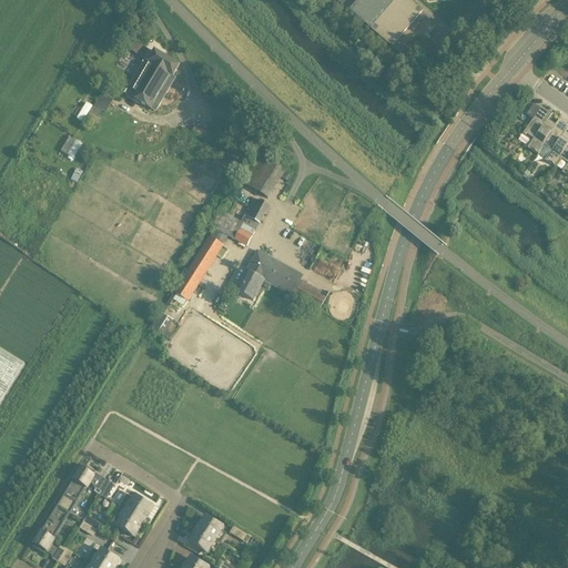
[(423,13),(407,0),(335,0),(335,1),(369,31),(391,50),(391,49),(405,61),(436,26),(423,13)]
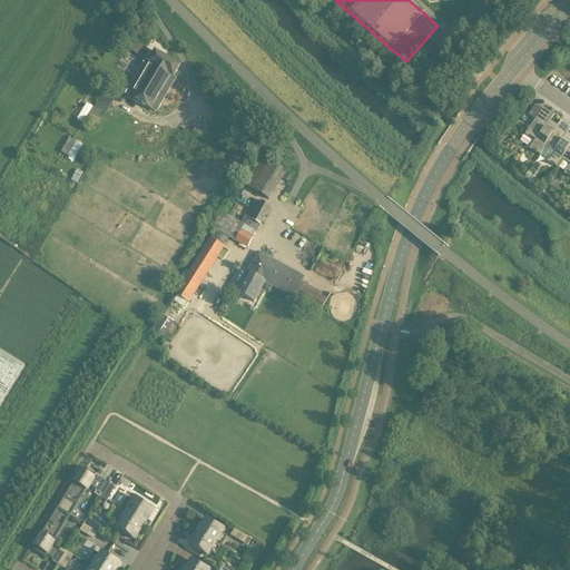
[(121,31),(115,41),(144,60),(150,51),(121,31)]
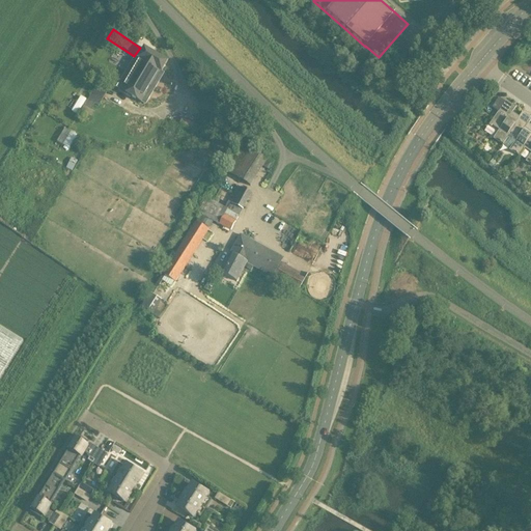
[(131,96),(156,55),(144,48),(138,58),(135,57),(116,88),(131,96)]
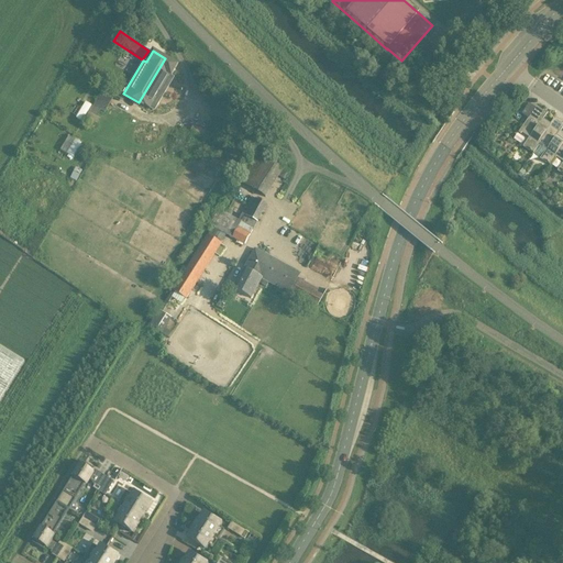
[(166,85),(170,76),(177,65),(165,58),(139,102),(151,110),(152,109),(154,111),(168,86),(166,85)]
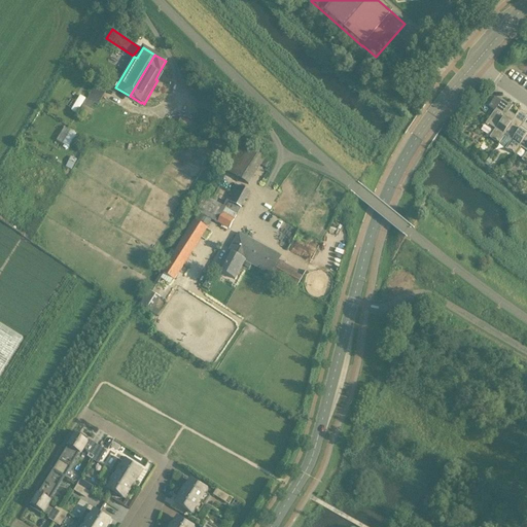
[(94,109),(101,97),(91,91),(83,103),(94,109)]
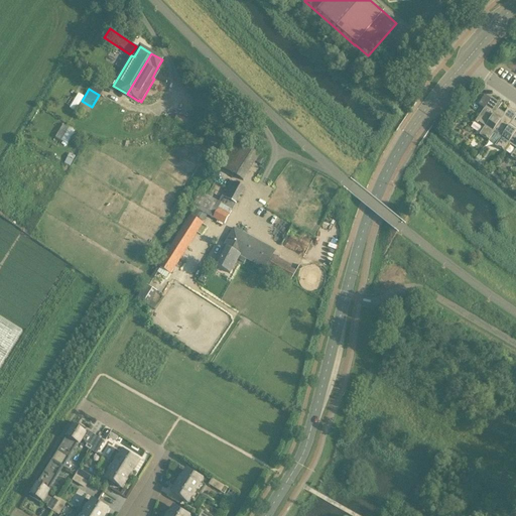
[(492,98),(491,100),(485,96),(478,105),(484,109),(475,121),(478,123),(479,121),(486,126),(480,134),(489,140),(493,135),(491,133),(504,114),(495,107),(498,103),(492,98)]
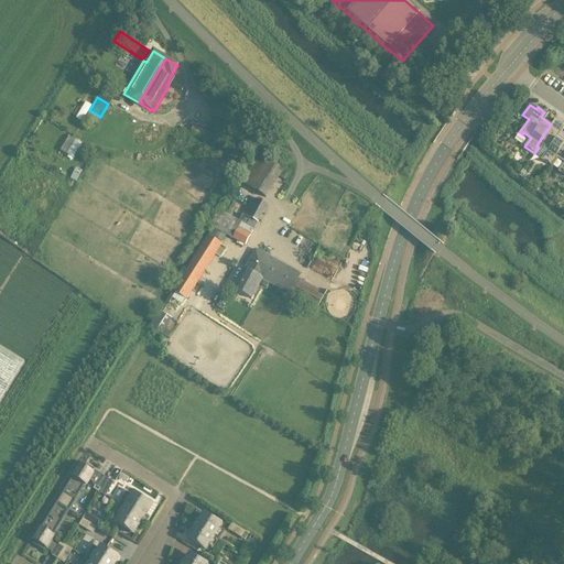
[(551,125),(537,145),(539,148),(534,153),(552,165),(556,160),(553,158),(563,142),(563,133),(559,130),(562,125),(555,119),(551,125)]
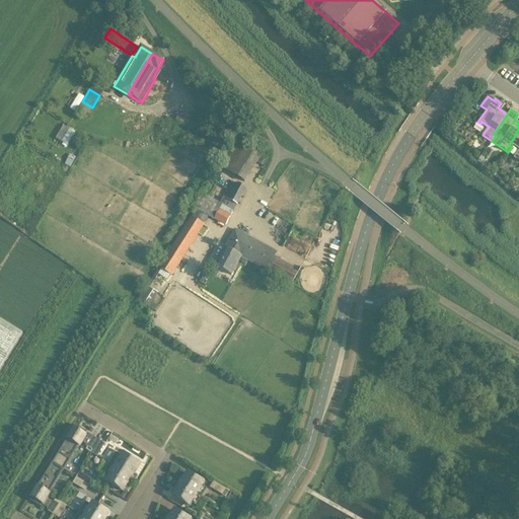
[(141,129),(141,126),(148,126),(148,117),(126,116),(126,123),(133,123),(132,129),(141,129)]
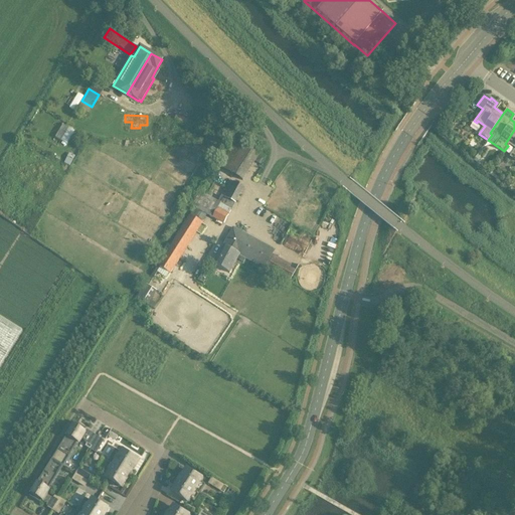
[(194,127),(195,123),(176,116),(175,120),(194,127)]
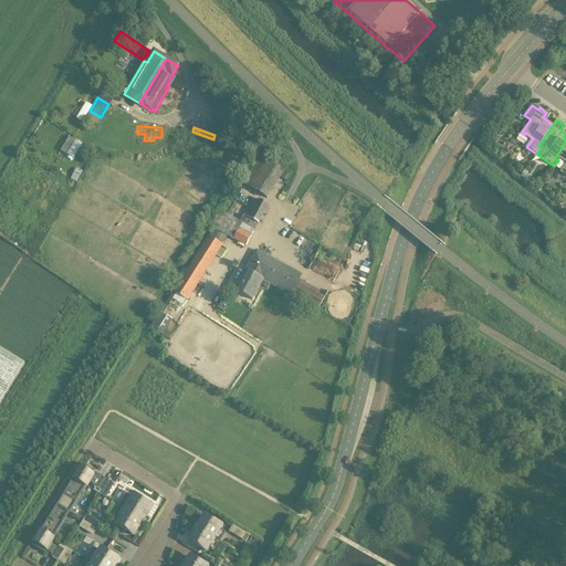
[(565,143),(555,158),(558,160),(559,158),(565,163),(565,164),(562,171),(565,175),(565,143)]
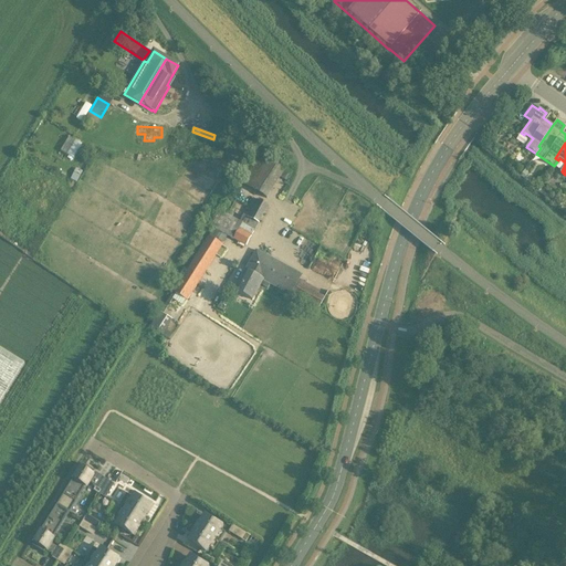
[(268,198),(281,177),(284,179),(290,170),(258,150),(240,181),(268,198)]
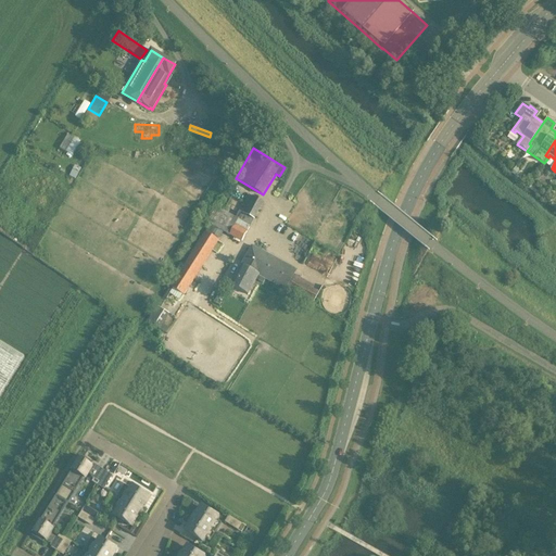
[(75,167),(71,176),(75,178),(79,171),(75,167)]
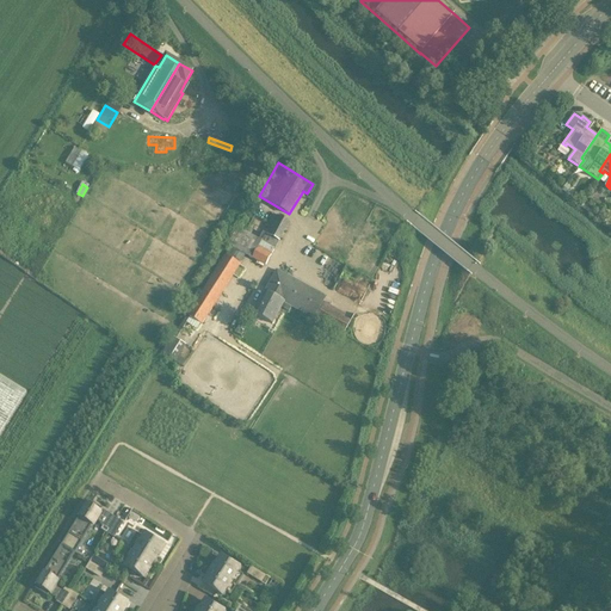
[(273,214),(264,233),(279,241),(289,222),(273,214)]
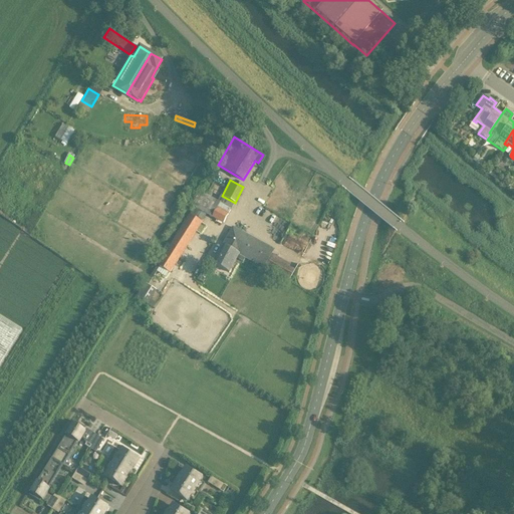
[(200,192),(192,206),(223,224),(231,209),(200,192)]
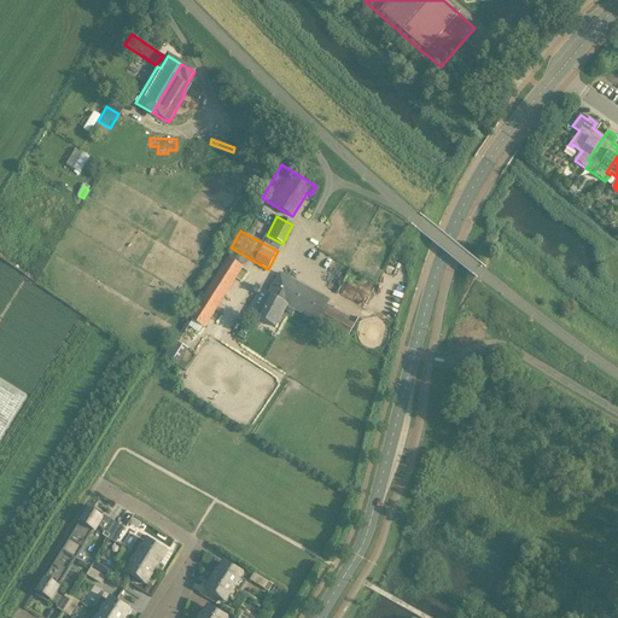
[(187,319),(204,328),(243,268),(227,257),(187,319)]
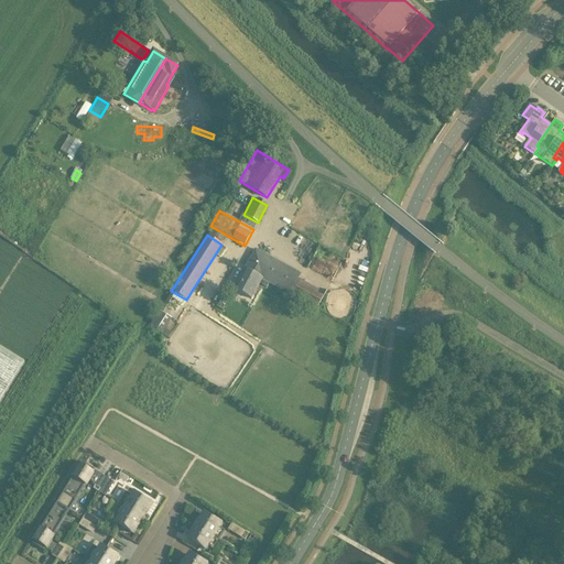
[(234,289),(232,290),(251,300),(251,299),(260,284),(267,288),(269,283),(316,310),(325,294),(299,280),(301,274),(255,250),(234,289)]
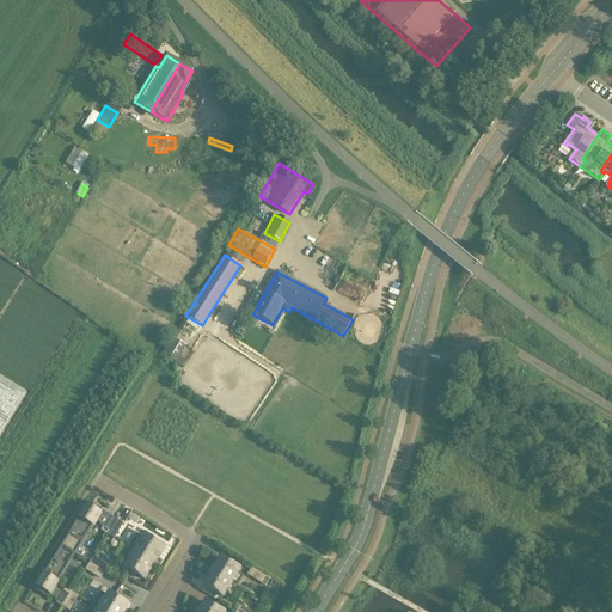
[(161,355),(176,363),(187,346),(172,338),(161,355)]
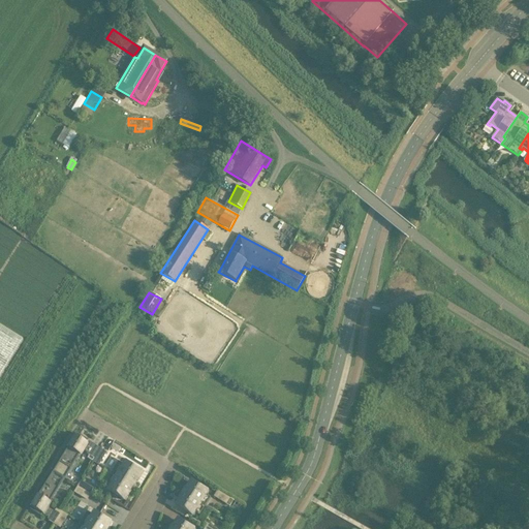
[(0,377),(23,340),(0,325),(0,377)]
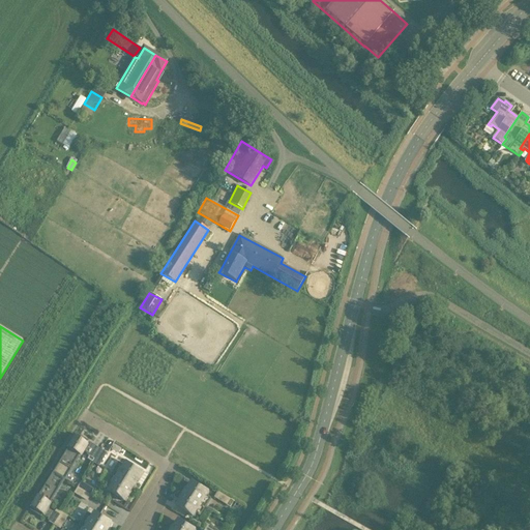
[(59,463),(70,470),(88,442),(77,435),(59,463)]
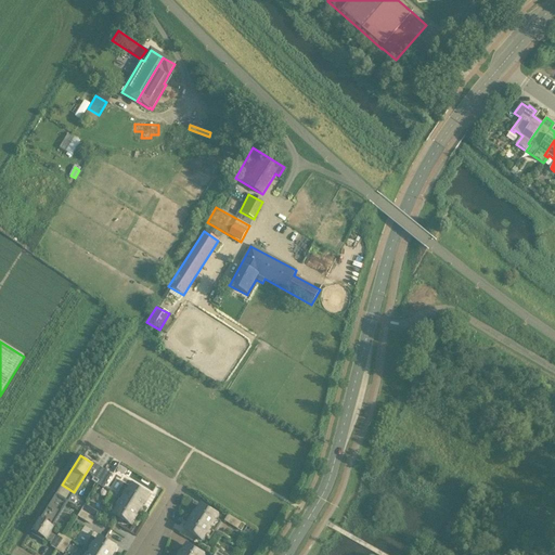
[(92,481),(98,485),(105,473),(99,469),(92,481)]
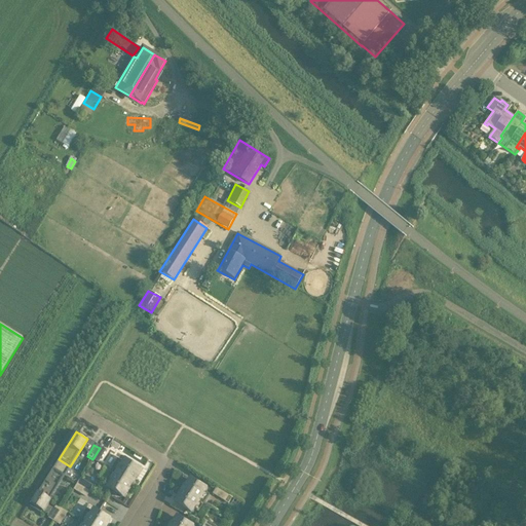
[(105,452),(100,448),(92,459),(99,462),(105,452)]
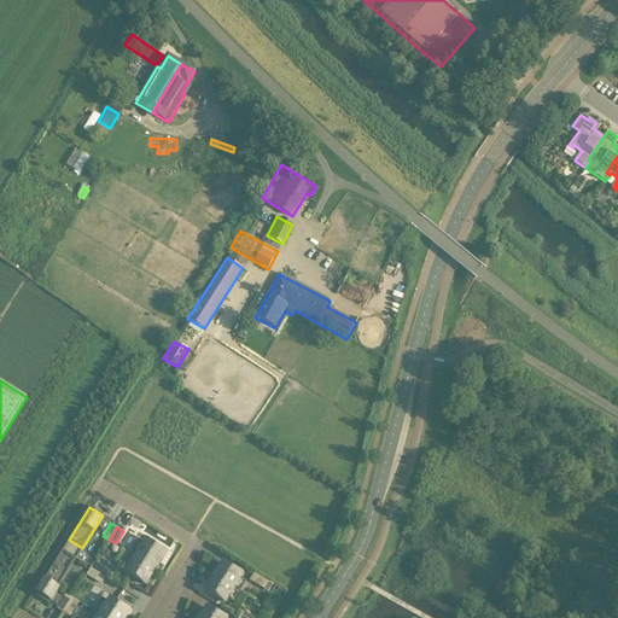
[(129,553),(155,569),(164,553),(145,541),(144,543),(138,540),(129,553)]
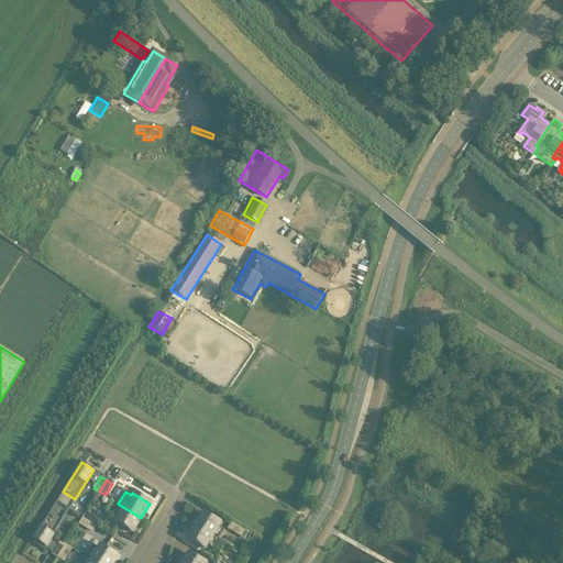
[(56,503),(31,542),(44,550),(69,510),(56,503)]
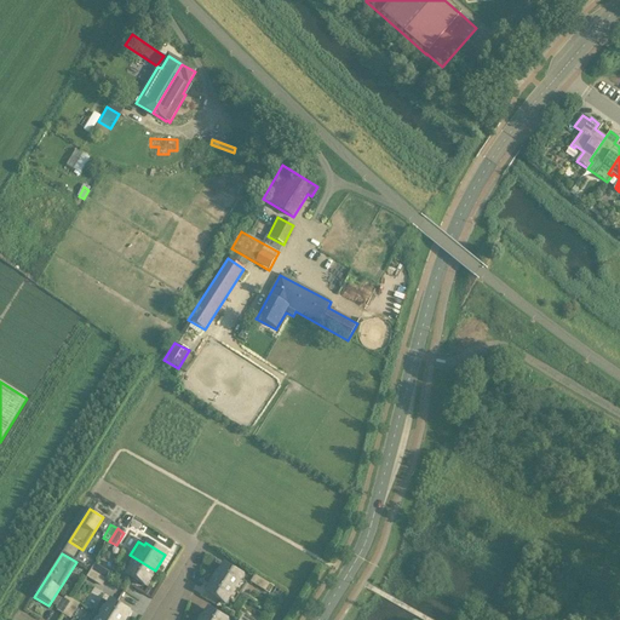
[(155,570),(130,555),(122,568),(128,572),(127,573),(147,585),(155,570)]
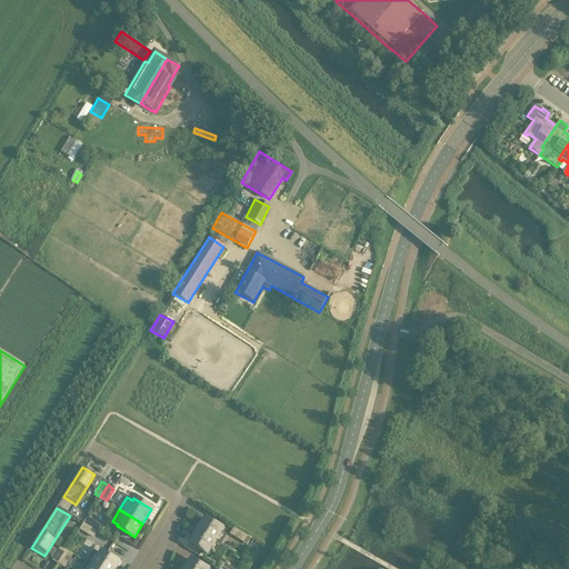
[(83,523),(96,531),(99,525),(87,518),(83,523)]
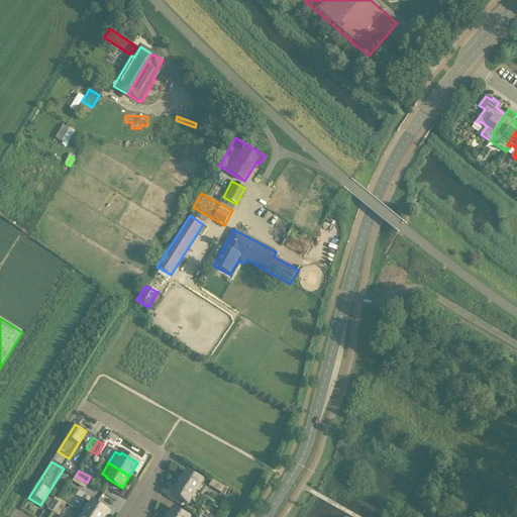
[(179,483),(200,496),(206,487),(201,484),(202,482),(186,472),(179,483)]
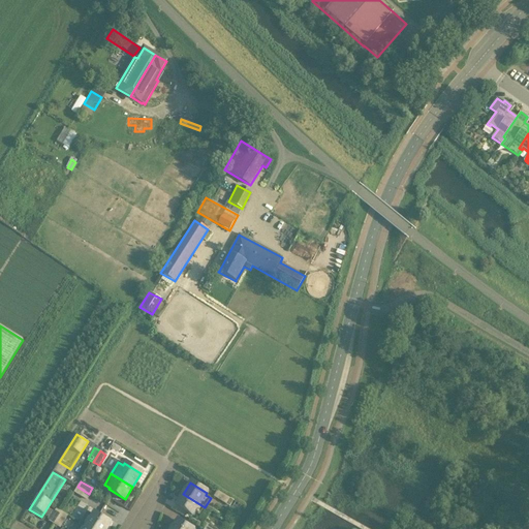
[(85,499),(89,494),(78,487),(74,493),(85,499)]
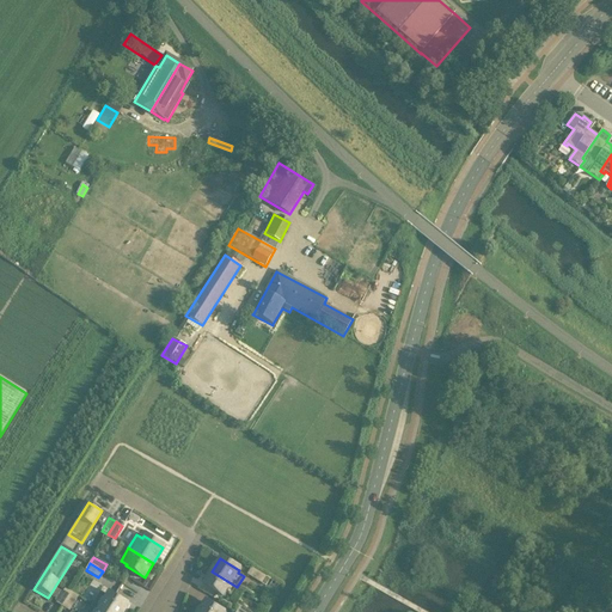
[(254,569),(249,576),(262,583),(265,577),(254,569)]
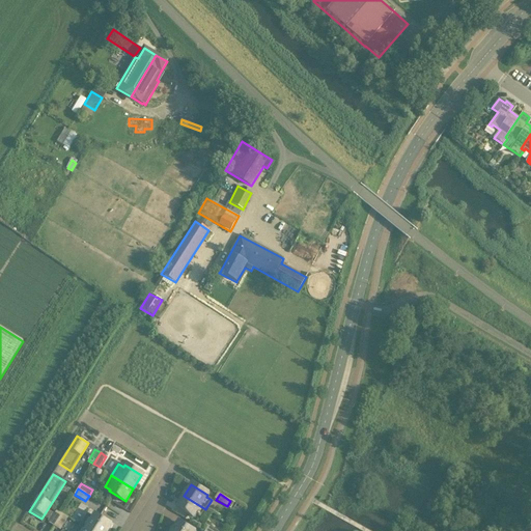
[(200,519),(205,509),(184,496),(177,506),(194,516),(195,514),(200,519)]
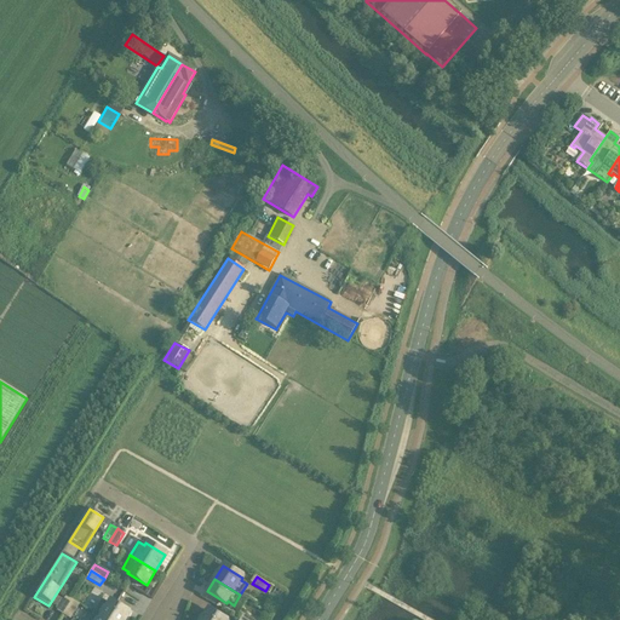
[(58,609),(64,613),(73,601),(67,596),(58,609)]
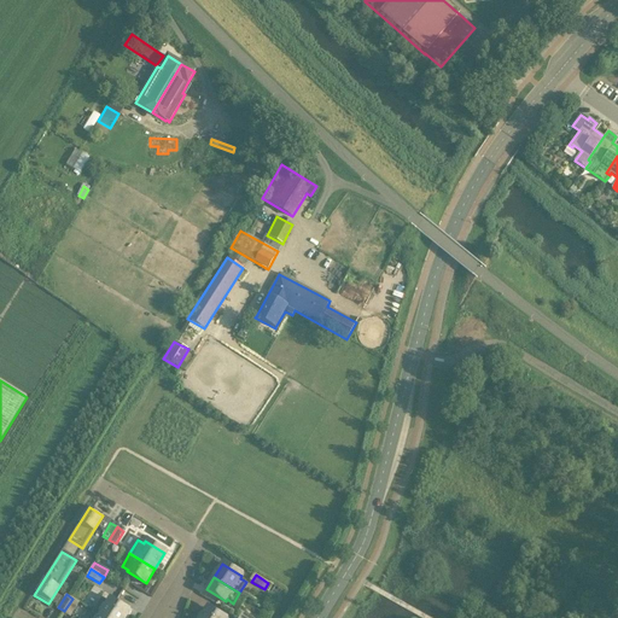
[(79,602),(73,599),(64,611),(71,616),(79,602)]
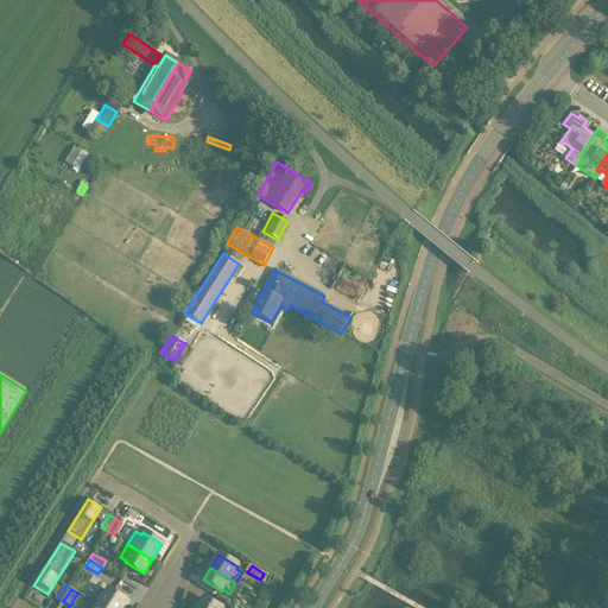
[(92,601),(102,607),(121,607),(126,602),(107,590),(106,593),(100,589),(92,601)]
